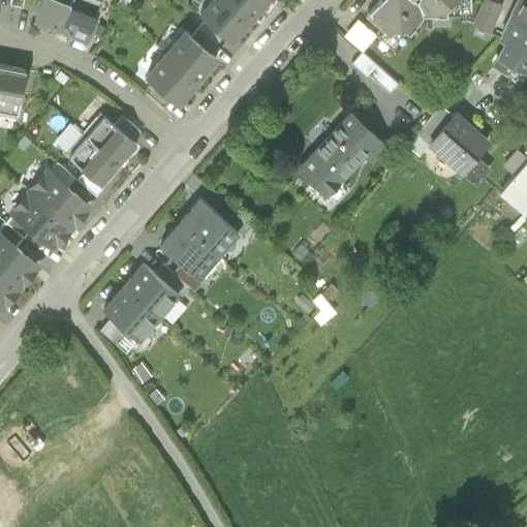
[(39,0),(33,16),(64,30),(75,0),(39,0)]
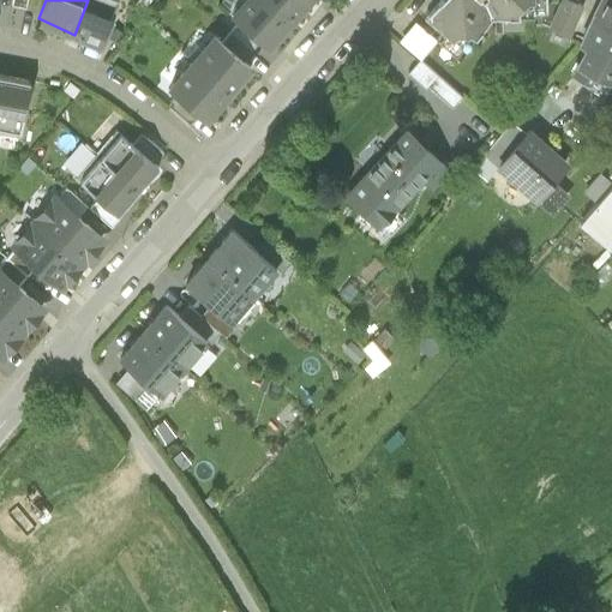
[(130,0),(88,0),(75,35),(108,49),(130,0)]
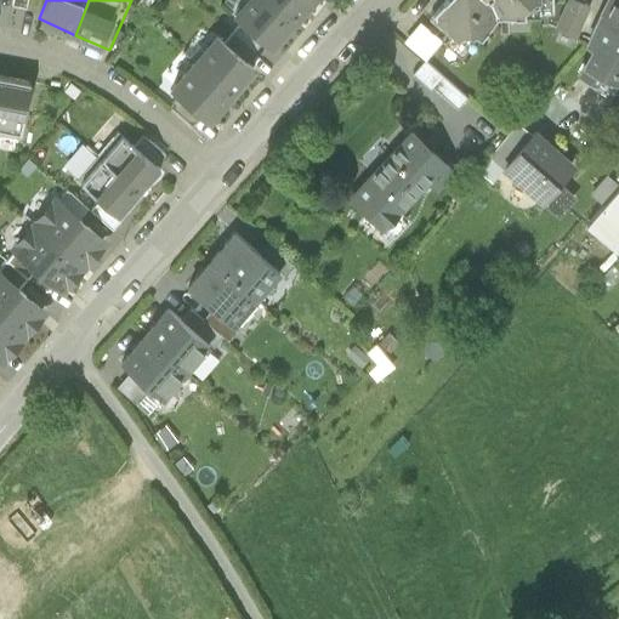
[(273,55),(297,29),(266,0),(250,0),(233,18),(242,27),(265,47),(273,55)]
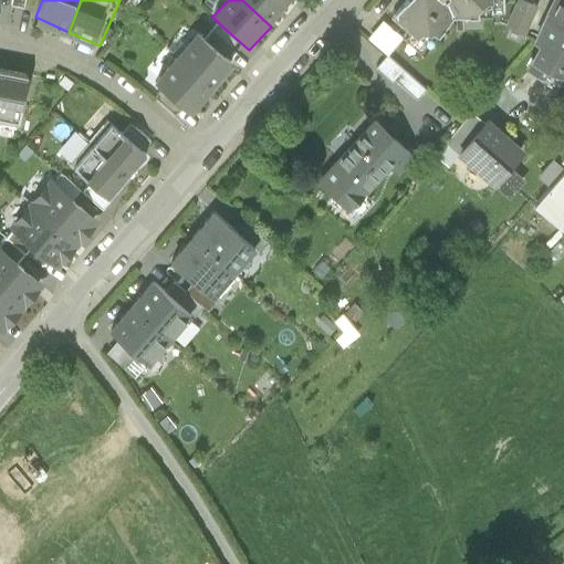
[(289,0),(242,0),(271,27),(292,2),(289,0)]
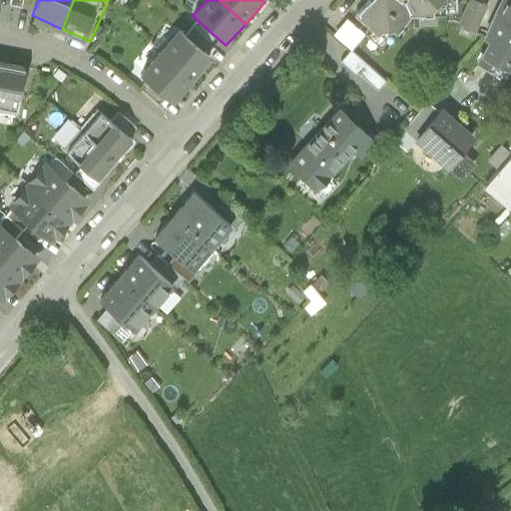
[(369,0),(358,13),(387,39),(412,12),(462,10),(461,0),(369,0)]
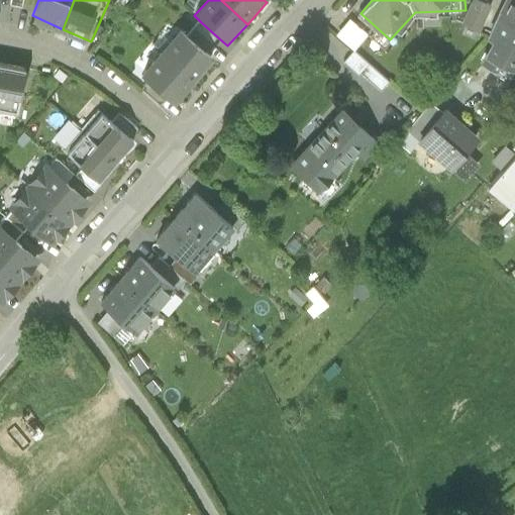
[(478,0),(472,0),(460,25),(479,33),(491,6),(478,0)]
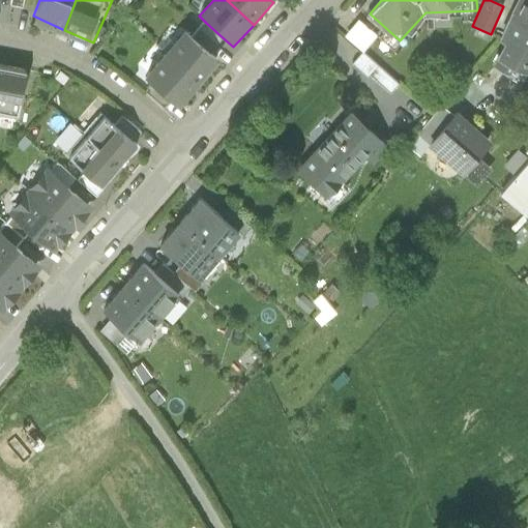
[(527,0),(515,0),(509,12),(527,22),(527,0)]
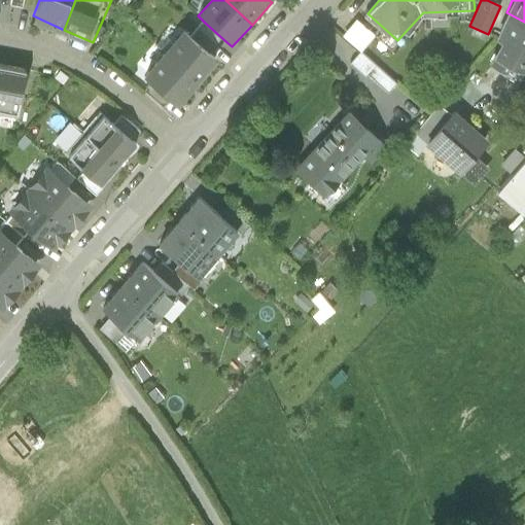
[(524,22),(506,12),(491,41),(497,44),(486,66),(512,80),(516,72),(524,76),(524,22)]
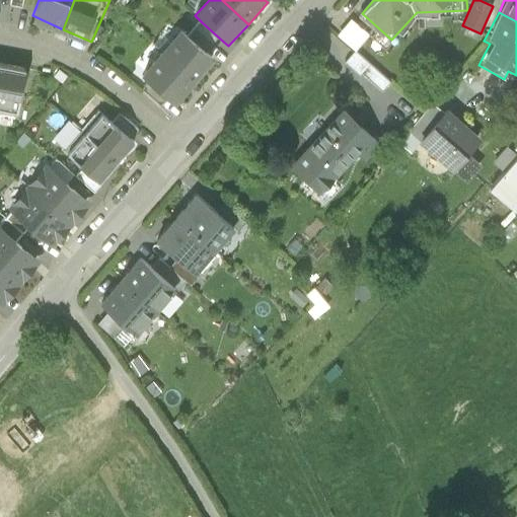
[(338,34),(356,51),(369,37),(351,20),(338,34)]
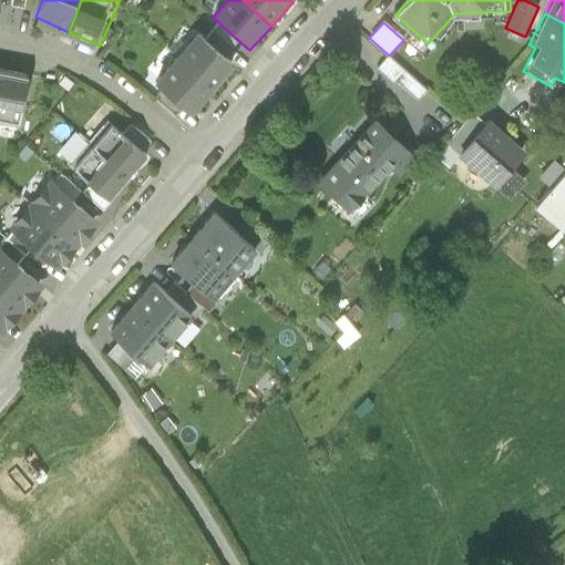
[(206,40),(228,60),(242,43),(221,24),(206,40)]
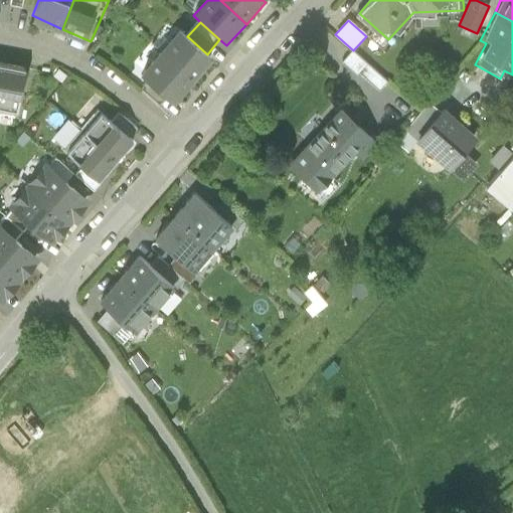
[(187,36),(180,30),(162,50),(196,80),(214,60),(207,54),(187,36)]
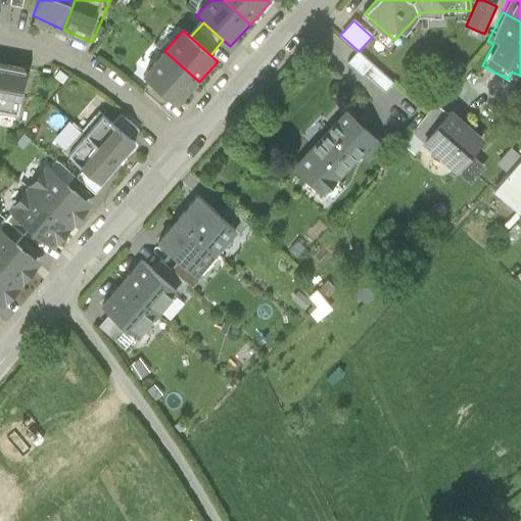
[(181,102),(199,82),(164,51),(147,72),(152,77),(172,94),(181,102)]
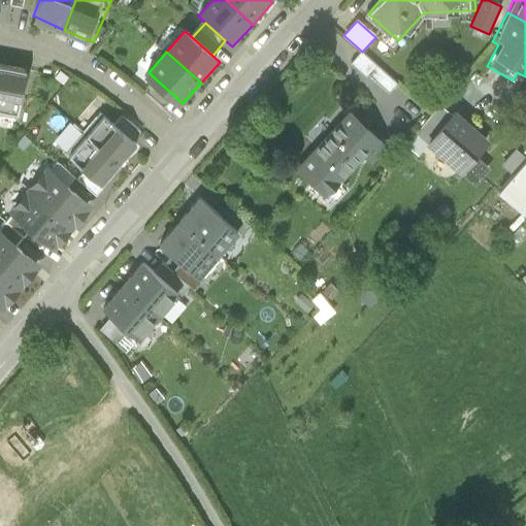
[(362,52),(351,64),(365,77),(368,74),(388,93),(397,84),(362,52)]
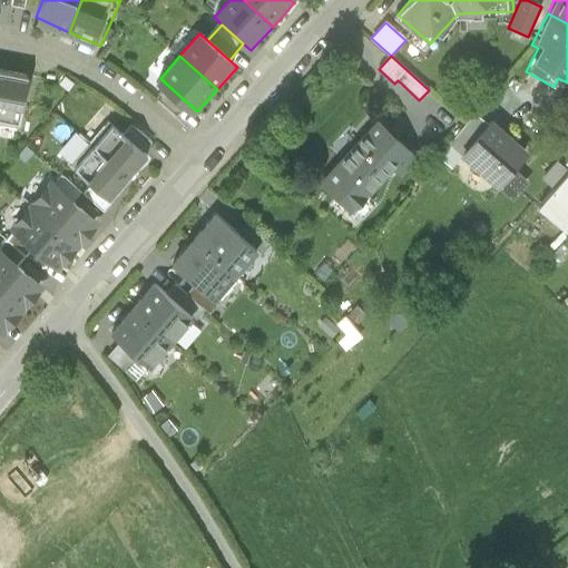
[(0,72),(0,74),(0,124),(23,128),(32,78),(0,72)]
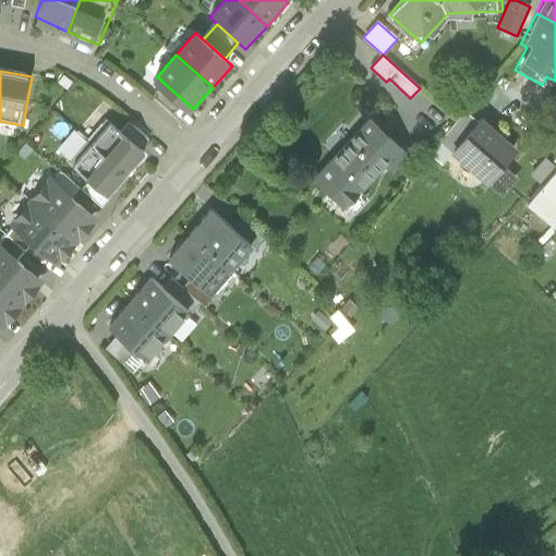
[(176,108),(183,100),(162,82),(155,89),(176,108)]
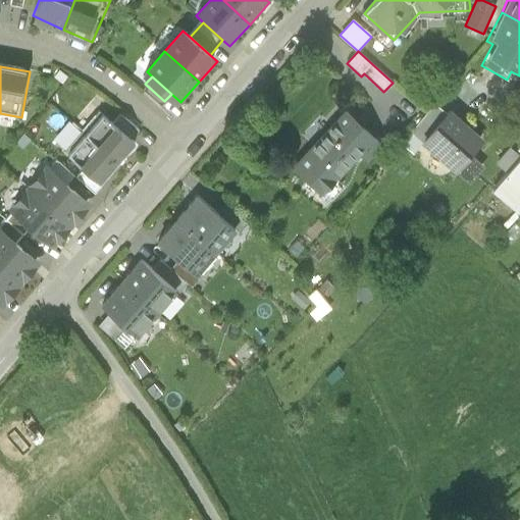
[(421,141),(446,113),(435,104),(411,132),(421,141)]
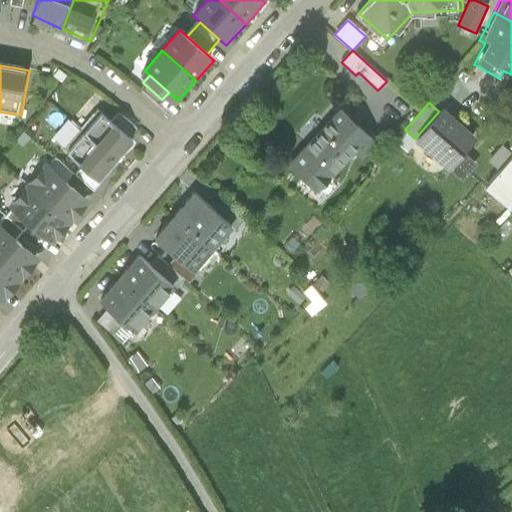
[(475,138),(442,108),(439,111),(415,139),(412,142),(446,172),(475,138)]
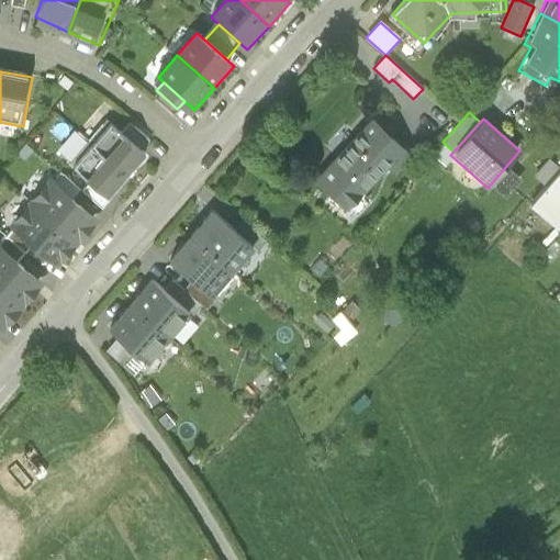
[(90,143),(134,181),(154,158),(146,152),(123,131),(110,120),(90,143)]
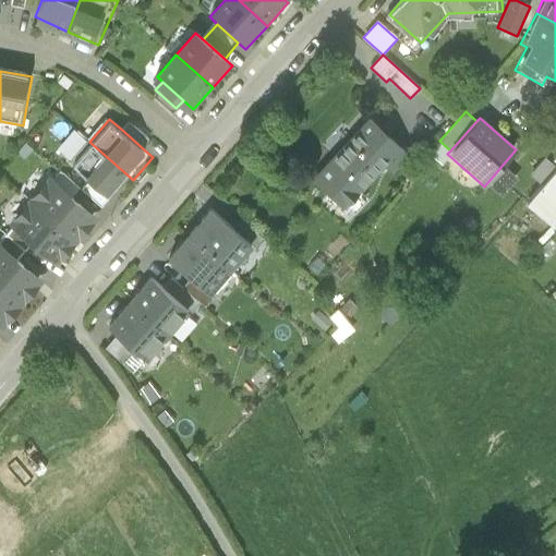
[(122,130),(145,150),(155,140),(132,119),(122,130)]
